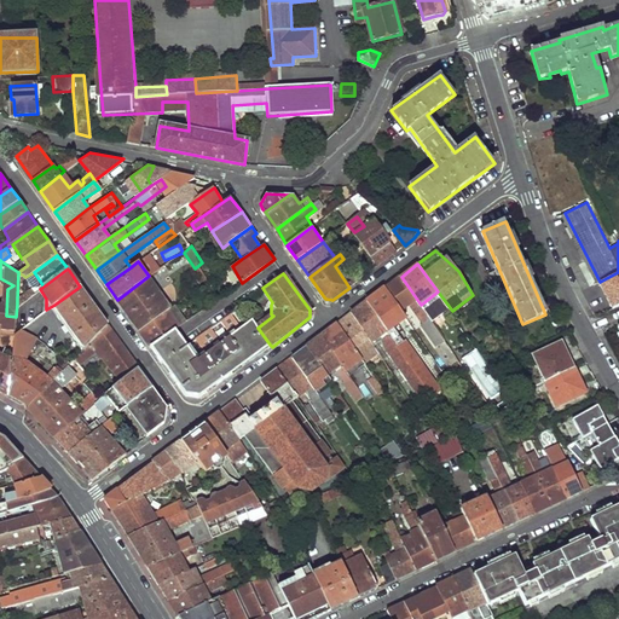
[(129,316),(161,294),(149,276),(117,300),(129,316)]
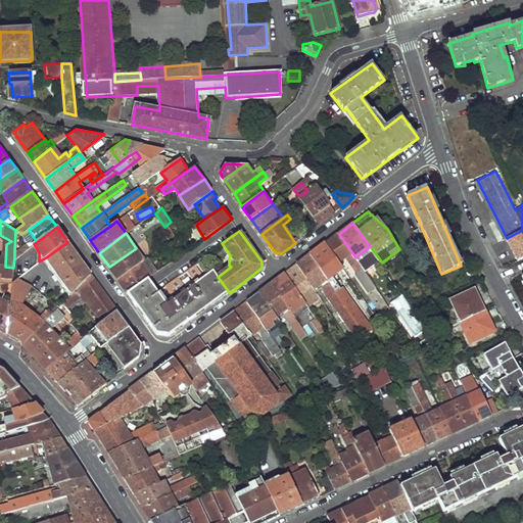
[(357,276),(369,293),(376,288),(362,266),(355,257),(339,234),(326,243),(339,263),(346,257),(358,274),(357,276)]
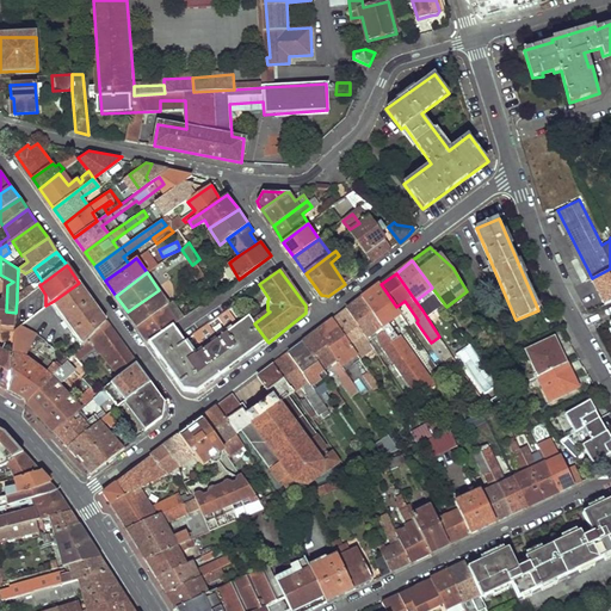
[(54,301),(84,344),(90,338),(106,321),(79,283),(54,301)]
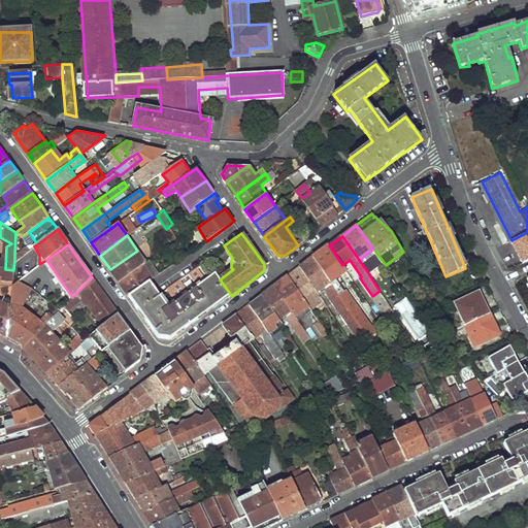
[(14,260),(30,249),(28,245),(14,255),(14,260)]
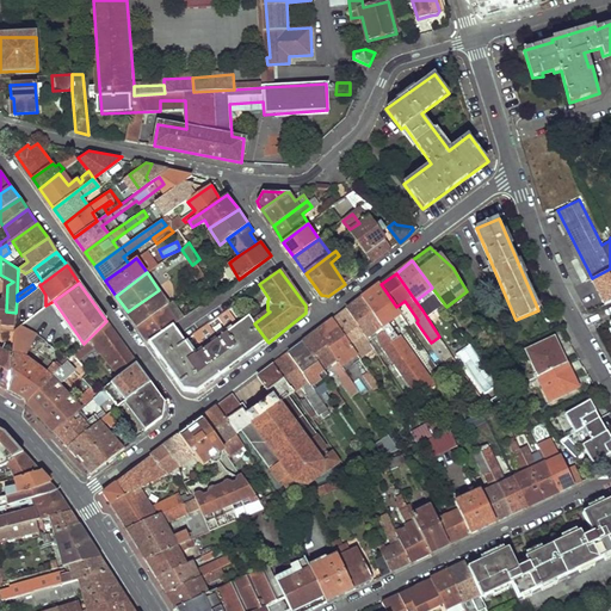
[(419,382),(426,393),(434,387),(396,333),(394,334),(386,323),(401,314),(396,307),(381,284),(362,298),(419,382)]
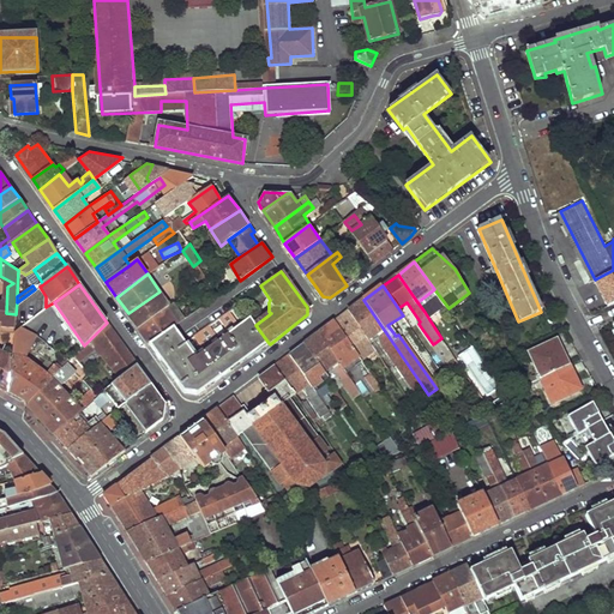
[(172,307),(160,292),(128,313),(140,330),(169,309),(172,307)]
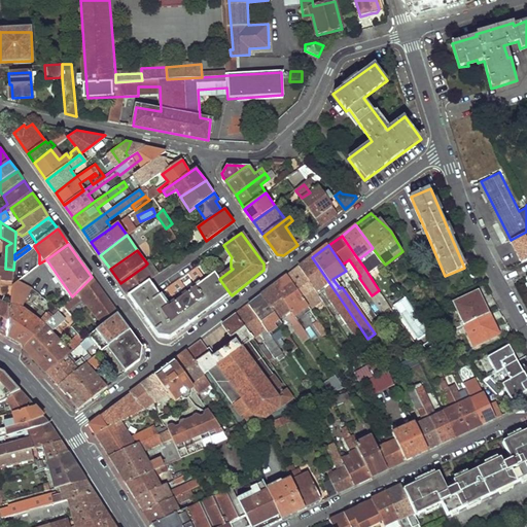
[(323,286),(356,334),(361,329),(312,257),(300,267),(316,291),(323,286)]
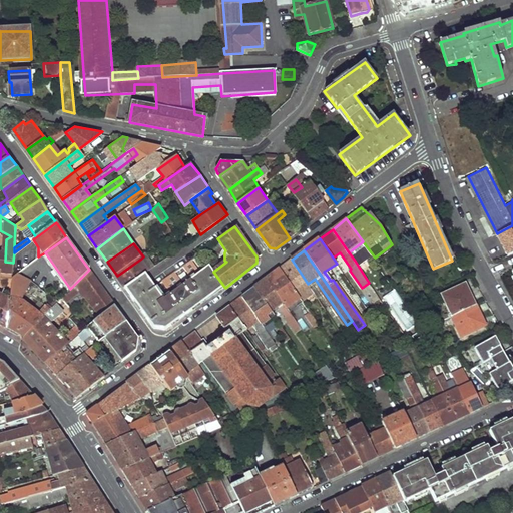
[(126,288),(154,329),(166,330),(224,287),(213,272),(199,254),(162,281),(171,294),(164,299),(146,274),(126,288)]
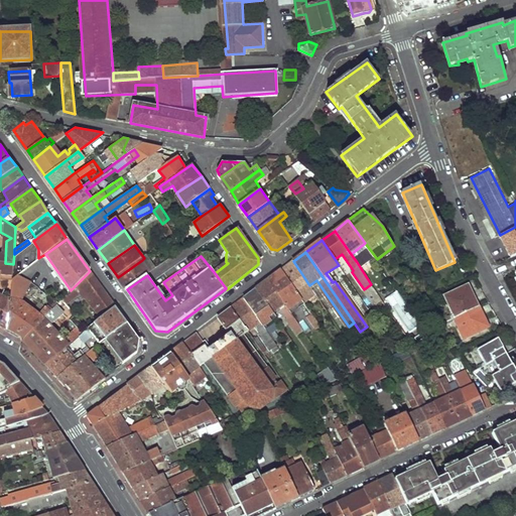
[(357,262),(371,284),(379,279),(363,258),(357,262)]
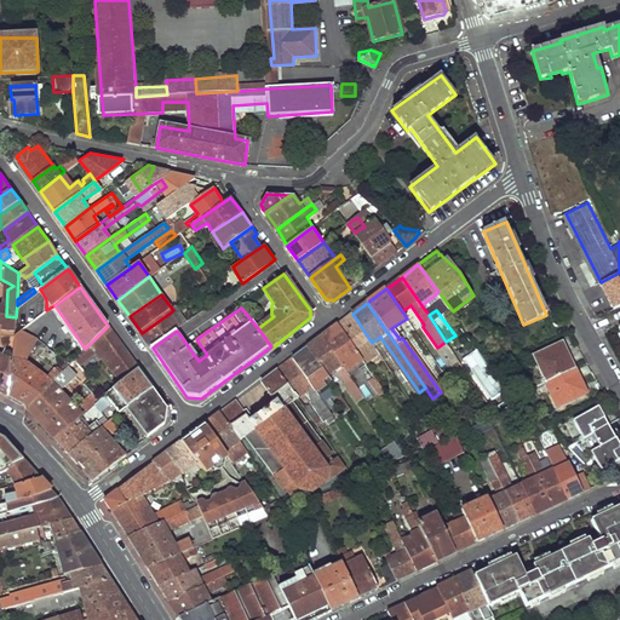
[(142,333),(153,348),(177,331),(181,327),(171,313),(142,333)]
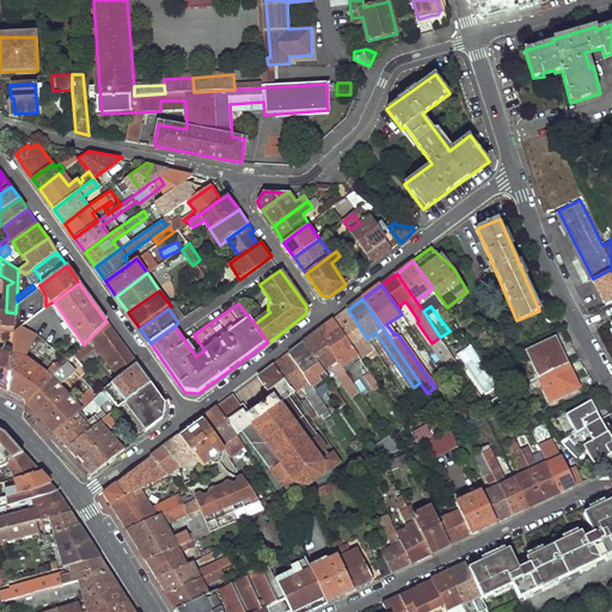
[(373,356),(384,373),(389,369),(367,338),(348,310),(332,322),(350,346),(356,343),(365,349),(371,359),(373,356)]
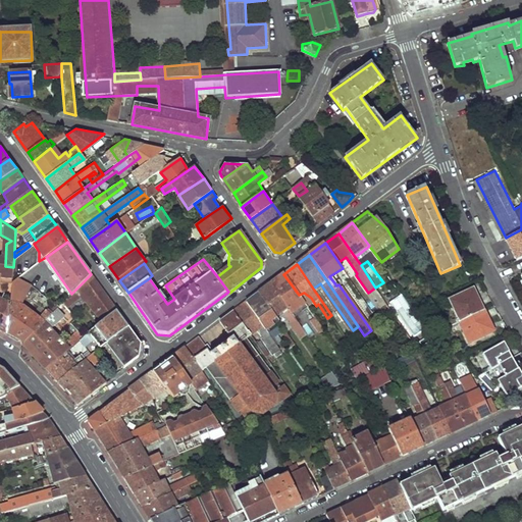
[(334,277),(342,282),(348,275),(340,270),(334,277)]
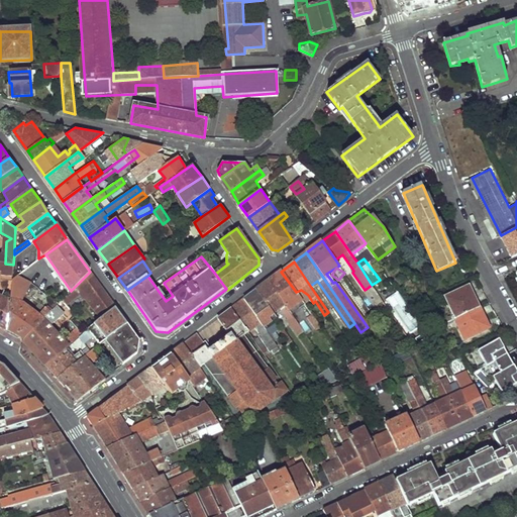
[(94,319),(96,321),(115,307),(90,272),(76,286),(98,316),(94,319)]
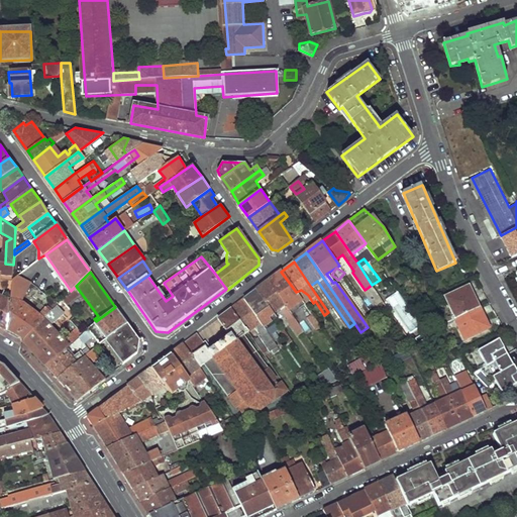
[(285,306),(289,310),(302,301),(296,292),(281,272),(269,281),(285,306)]
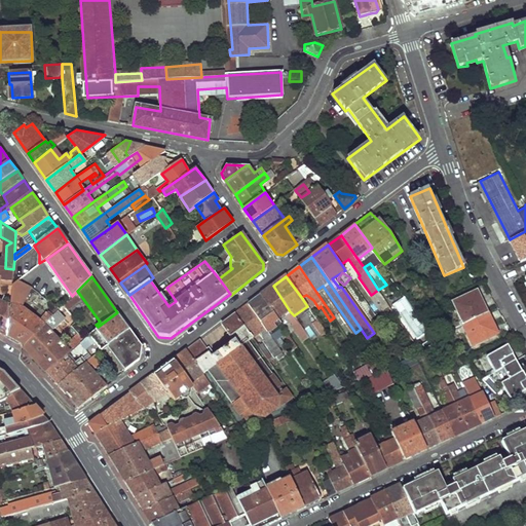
[(12,290),(26,297),(30,288),(34,290),(20,277),(12,283),(12,290)]
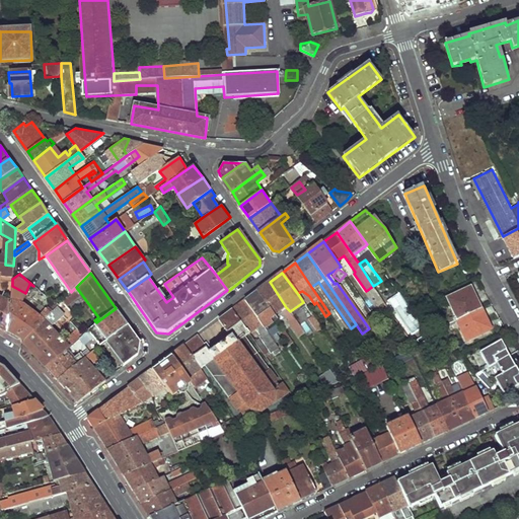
[(256,292),(274,315),(286,307),(270,282),(256,292)]
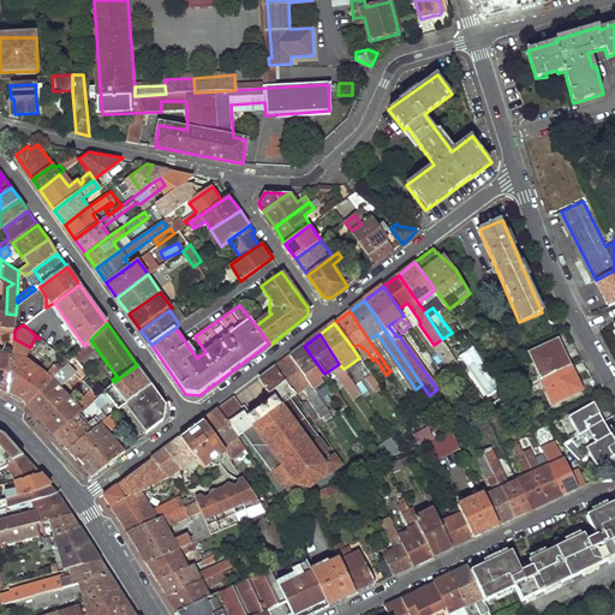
[(19,399),(28,404),(69,362),(63,357),(63,359),(57,366),(54,365),(46,375),(27,363),(23,362),(30,347),(15,339),(13,346),(12,358),(11,394),(19,399)]
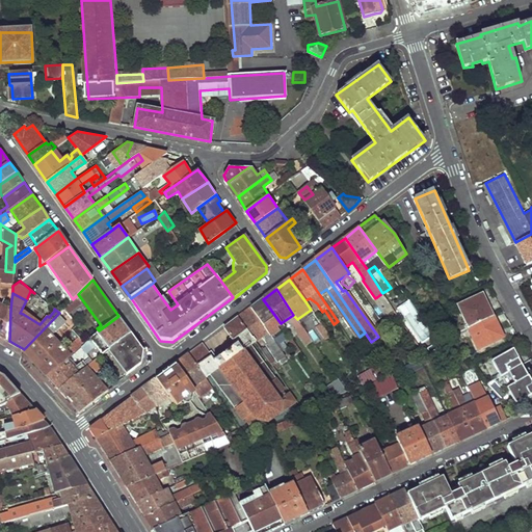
[(457,327),(459,330),(470,326),(494,316),(483,293),(458,304),(467,322),(457,327)]
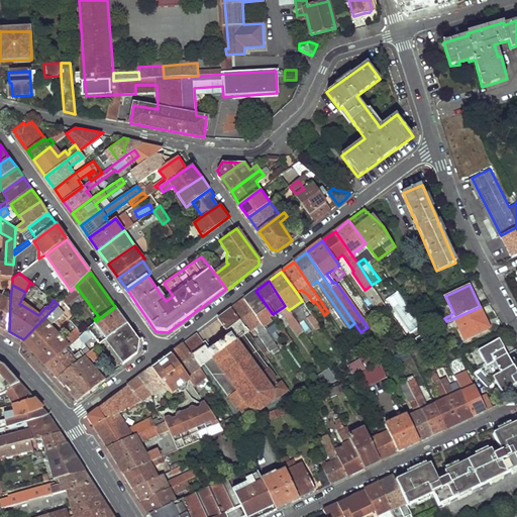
[(243,300),(264,327),(276,318),(273,314),(255,291),(243,300)]
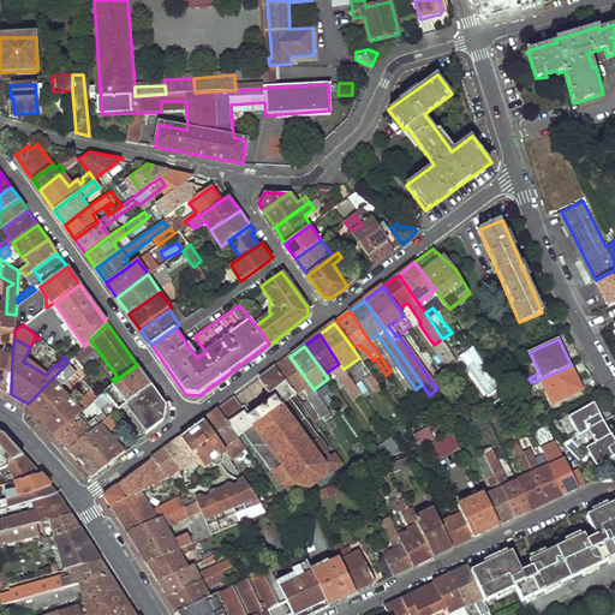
[(458,357),(485,399),(501,388),(472,346),(458,357)]
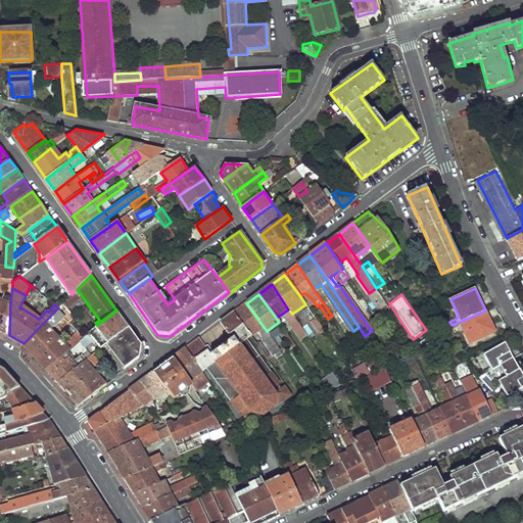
[(0,329),(9,335),(10,304),(0,298),(0,329)]
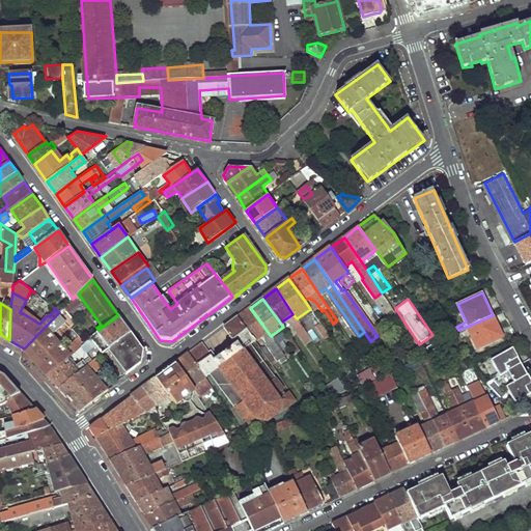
[(260,337),(280,363),(286,359),(271,336),(250,308),(238,318),(254,341),(260,337)]
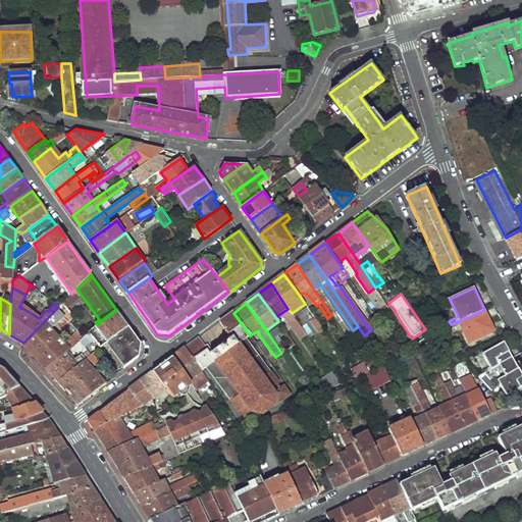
[(35,356),(46,368),(79,340),(82,336),(79,332),(65,346),(51,328),(64,316),(58,307),(23,343),(35,356)]
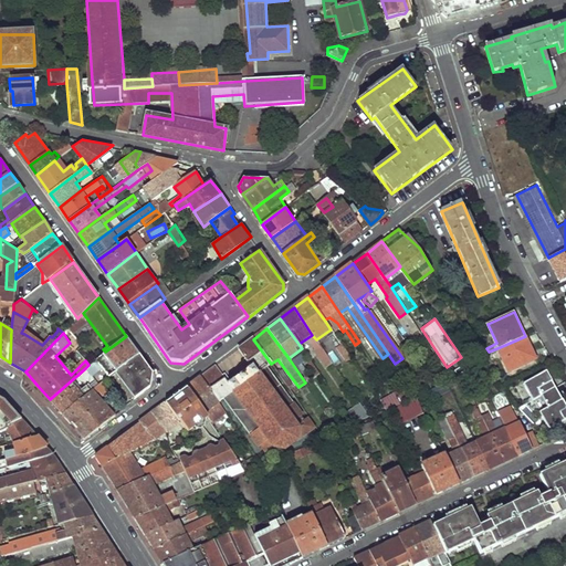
[(331,337),(346,362),(350,358),(334,335),(331,337)]
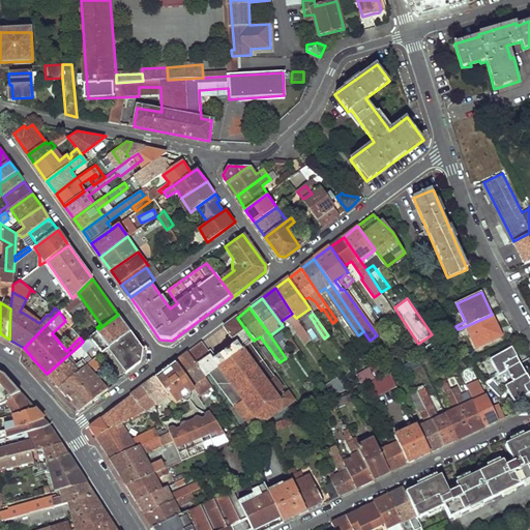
[(80,345),(85,352),(94,345),(101,354),(110,348),(130,333),(118,315),(98,329),(83,342),(80,345)]
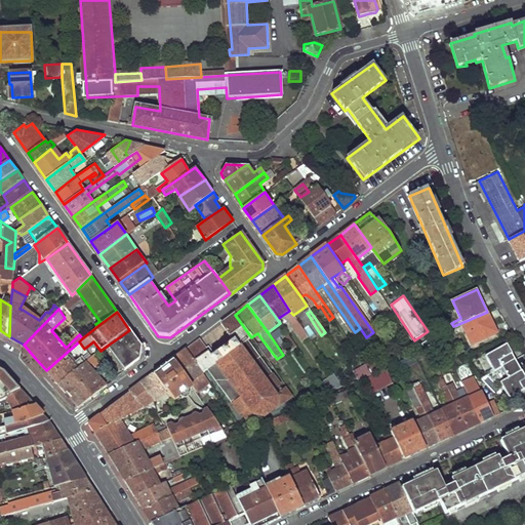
[(463,322),(473,344),(496,332),(487,312),(463,322)]
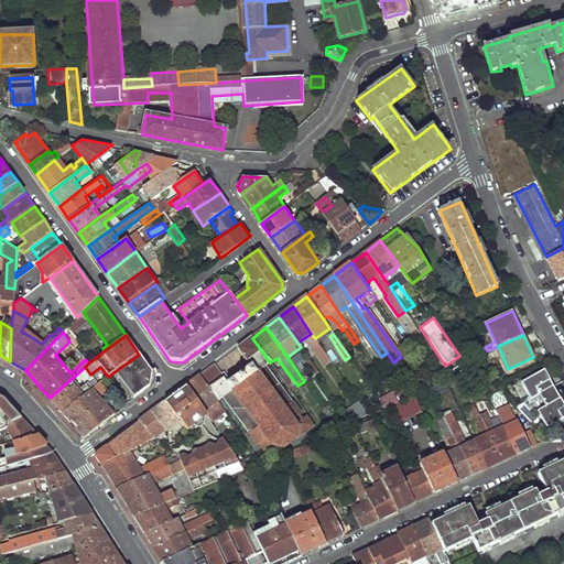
[(256,373),(264,367),(270,362),(252,338),(237,349),(256,373)]
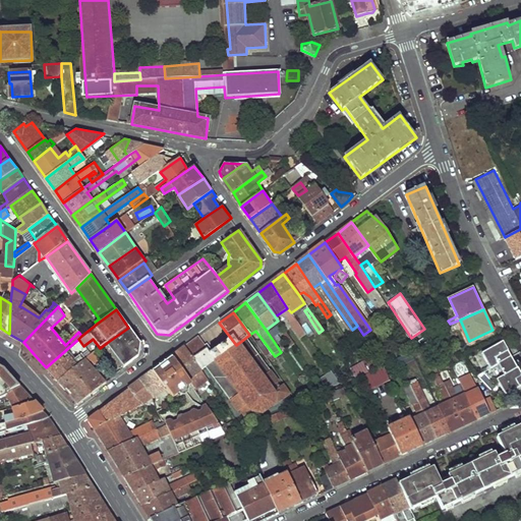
[(290,324),(301,338),(306,334),(296,321),(290,324)]
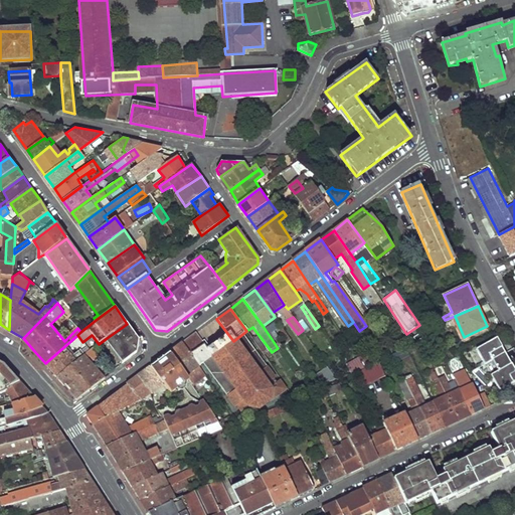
[(107,338),(124,363),(138,353),(139,341),(127,324),(107,338)]
